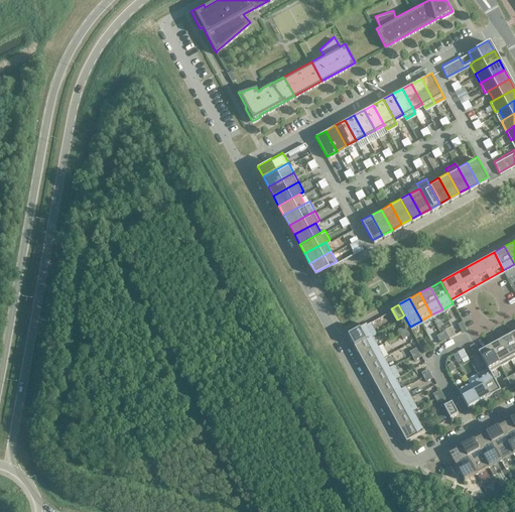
[(465,326),(462,318),(457,322),(461,328),(465,326)]
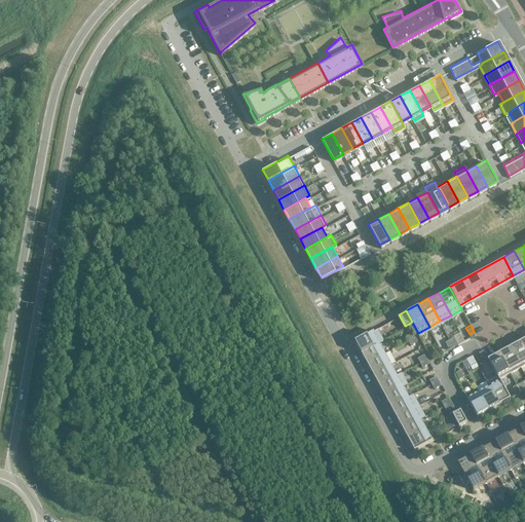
[(376,327),(372,329),(353,339),(360,350),(378,340),(382,337),(376,327)]
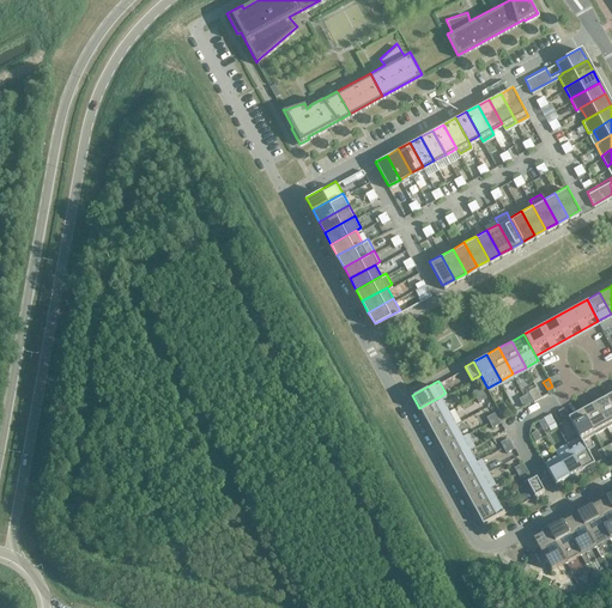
[(611,420),(611,405),(606,394),(593,401),(606,425),(611,420)]
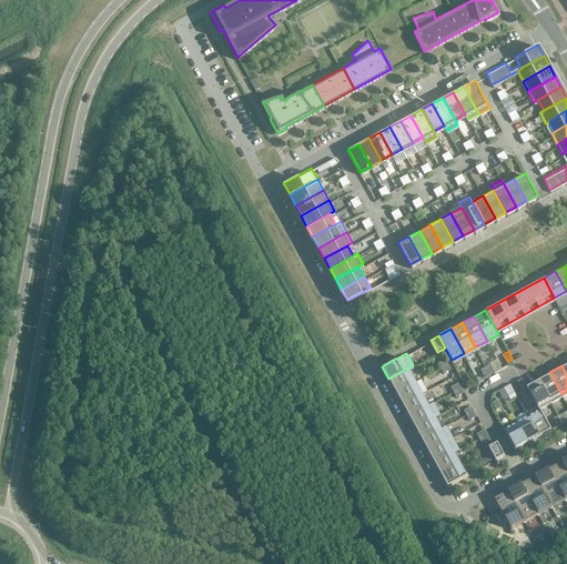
[(415,379),(408,368),(388,379),(395,390),(415,379)]
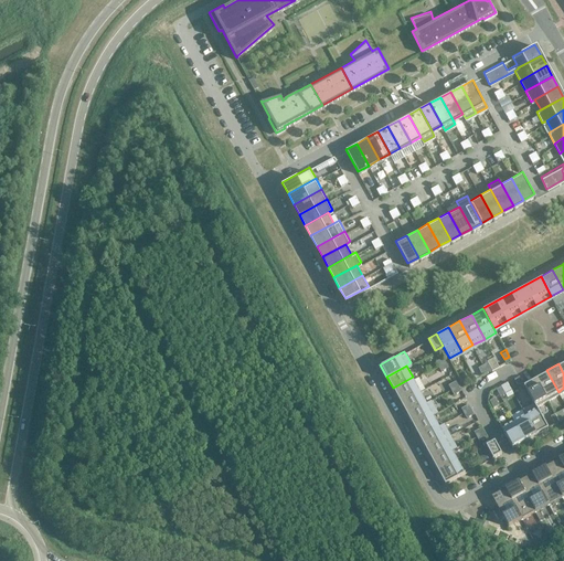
[(559,392),(546,370),(534,376),(546,398),(559,392)]
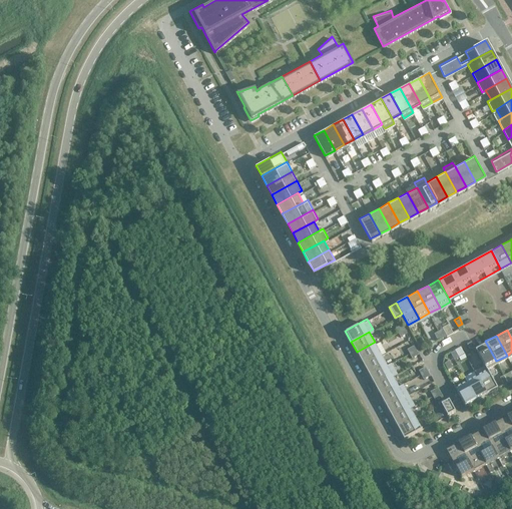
[(416,340),(420,347),(424,345),(420,338),(416,340)]
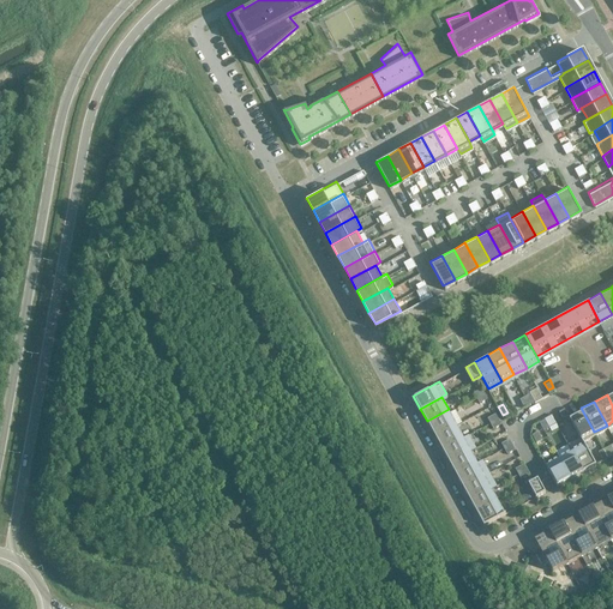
[(568,414),(563,405),(558,408),(563,416),(568,414)]
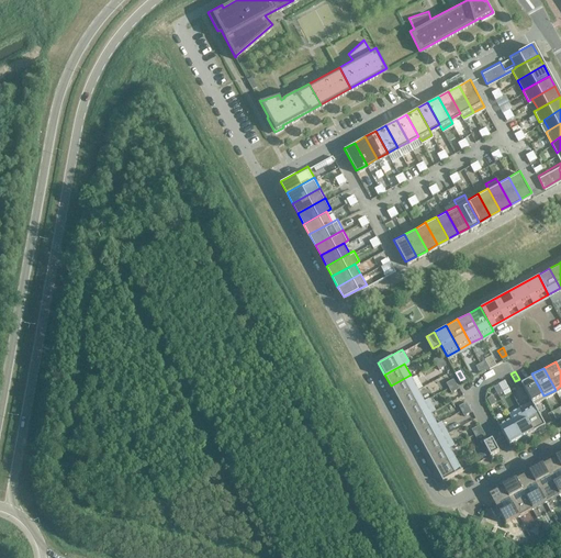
[(543,395),(531,374),(520,380),(533,402),(543,395)]
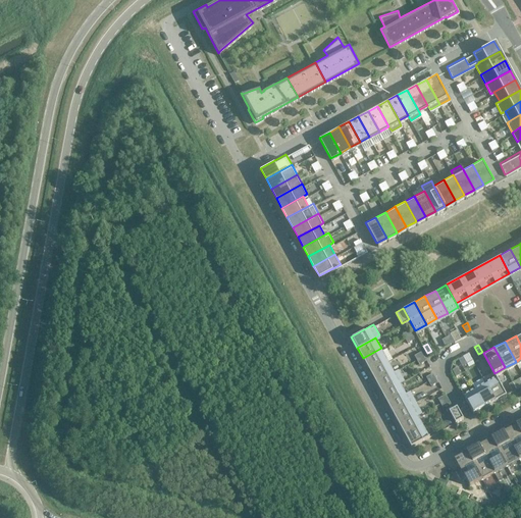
[(386,359),(381,348),(363,358),(369,369),(386,359)]
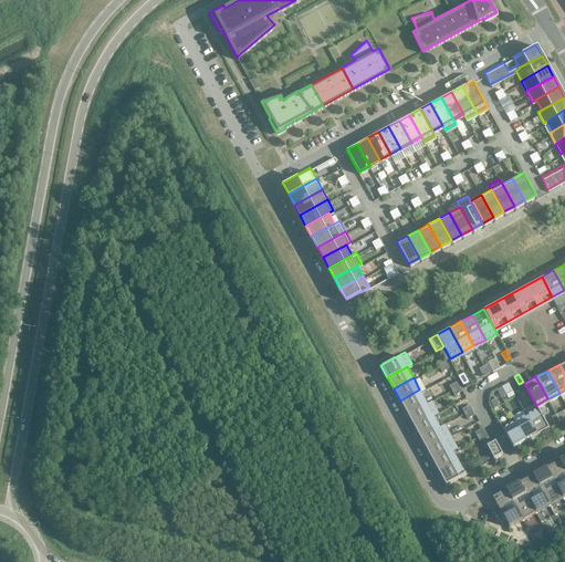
[(495,387),(500,394),(505,392),(501,384),(495,387)]
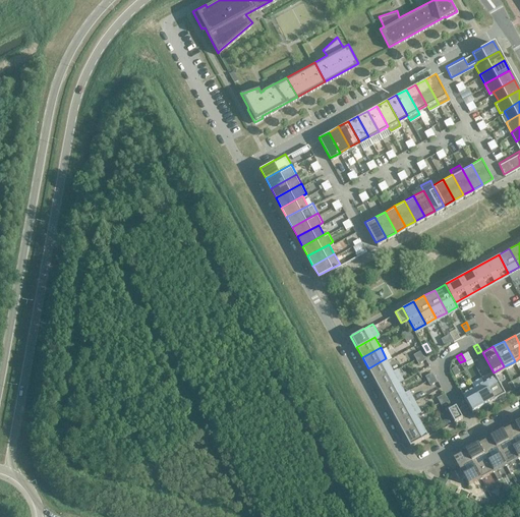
[(392,368),(386,358),(368,368),(373,379),(392,368)]
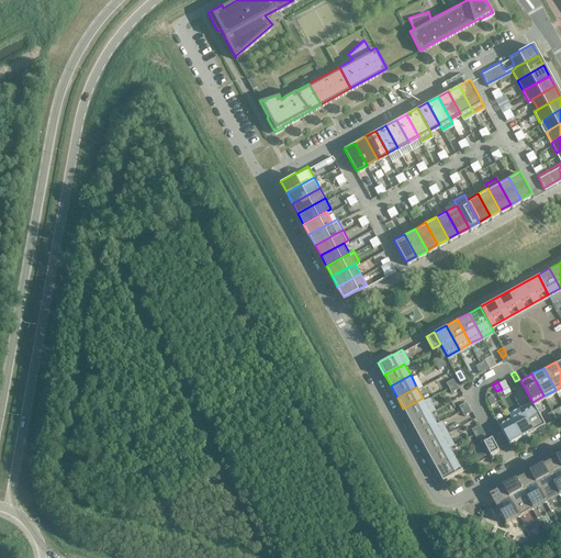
[(491,392),(485,395),(490,402),(494,400),(491,392)]
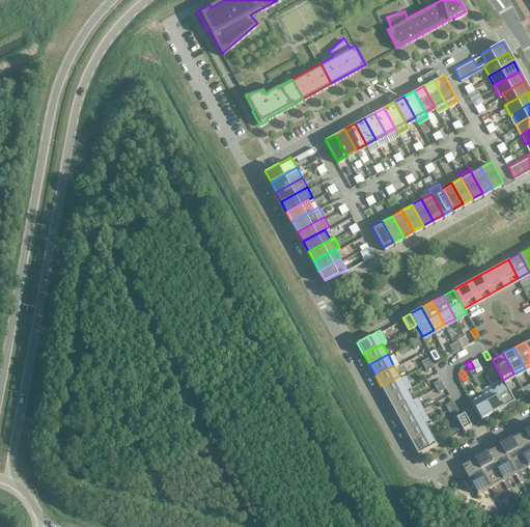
[(405,373),(399,376),(381,386),(387,397),(406,387),(410,385),(405,373)]
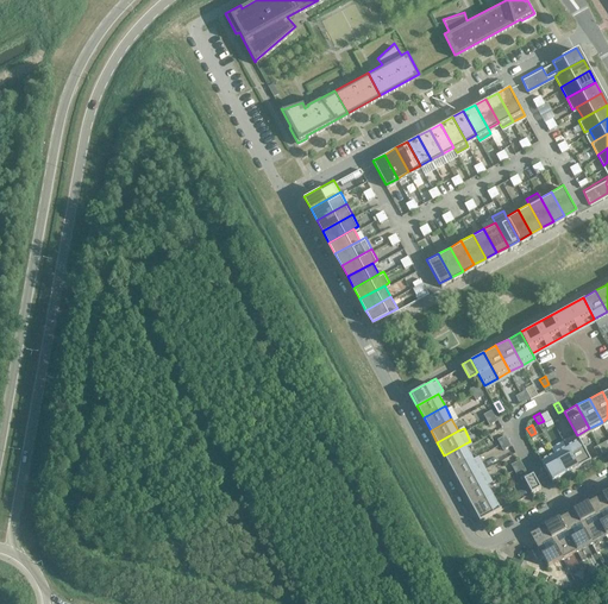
[(589,458),(577,436),(565,444),(577,465),(589,458)]
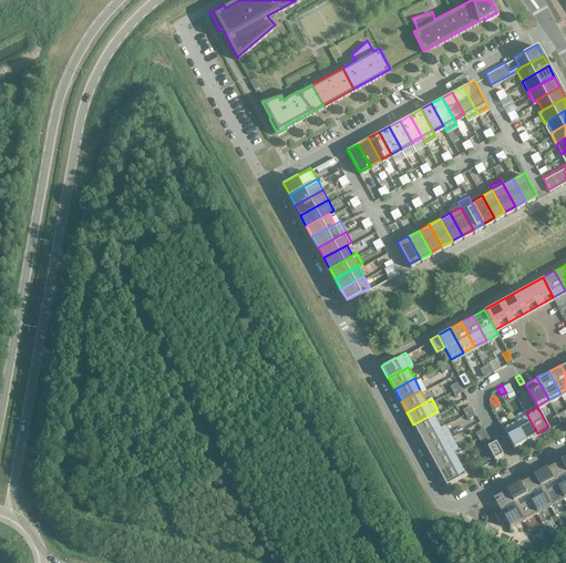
[(440,426),(433,413),(413,425),(420,436),(440,426)]
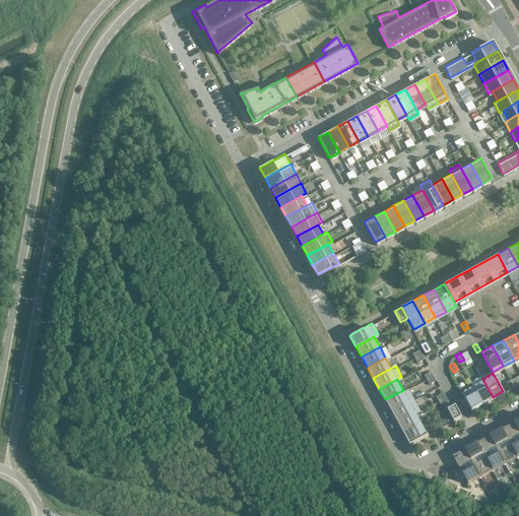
[(493,397),(482,379),(471,385),(481,402),(493,397)]
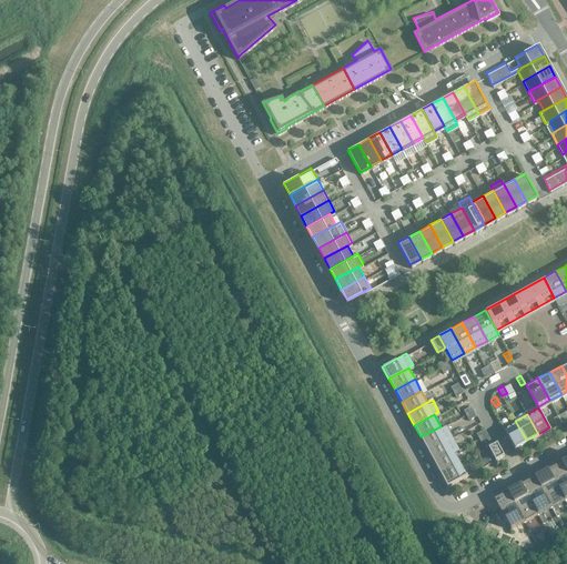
[(526,440),(515,421),(504,427),(514,446),(526,440)]
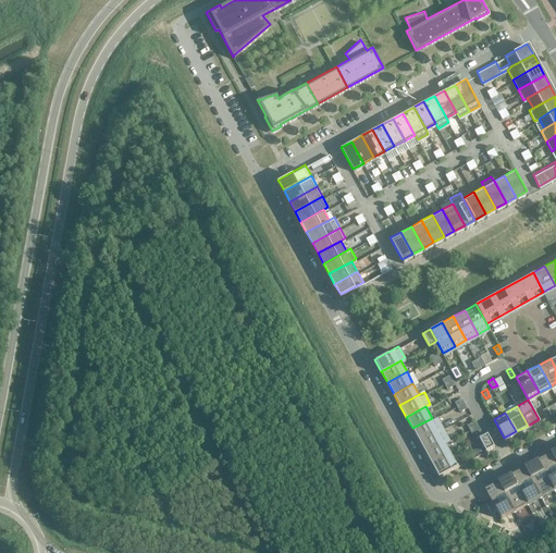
[(436,415),(432,418),(412,428),(419,440),(443,427),(436,415)]
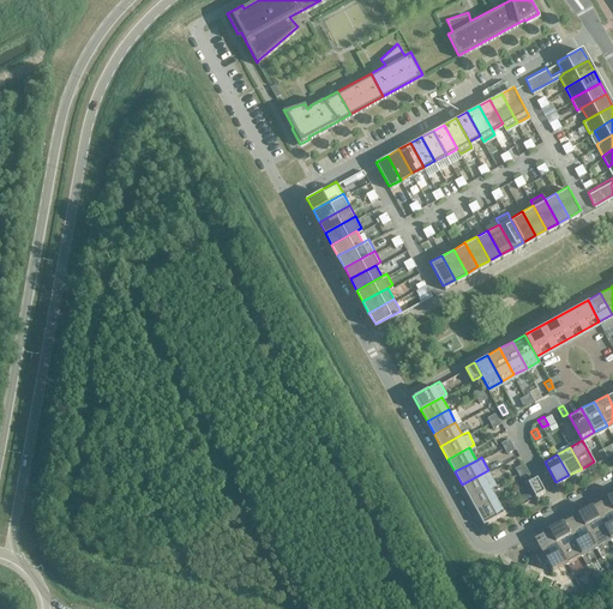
[(496,482),(488,470),(462,484),(469,496),(490,486),(496,482)]
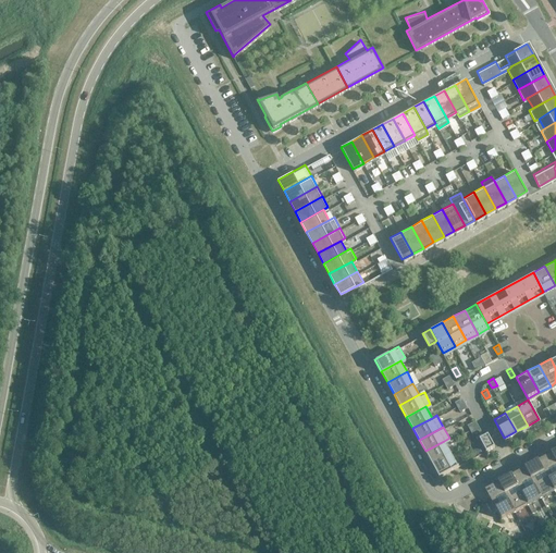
[(486,431),(482,433),(478,437),(485,449),(493,444),(486,431)]
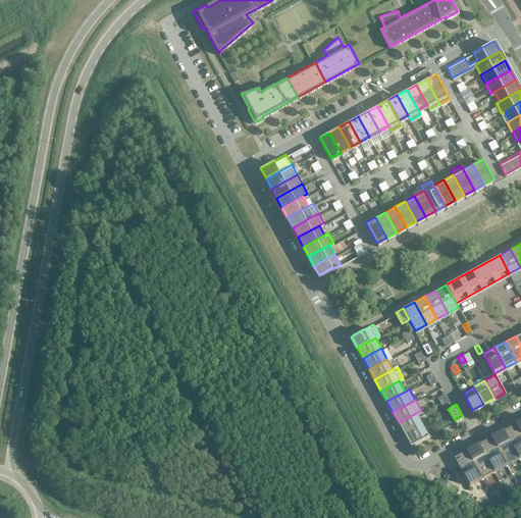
[(422,423),(416,413),(399,422),(404,433),(422,423)]
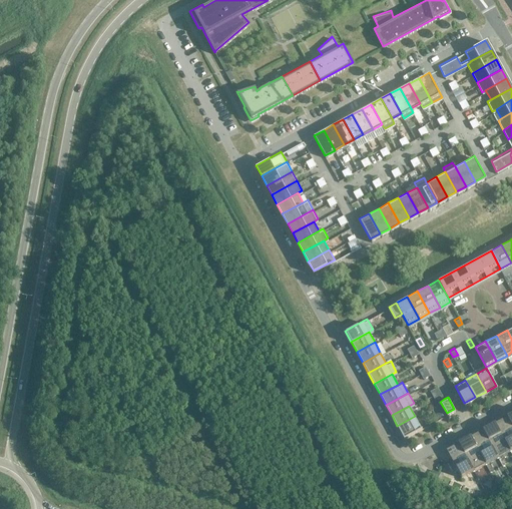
[(511,447),(511,425),(506,415),(494,421),(509,449),(511,447)]
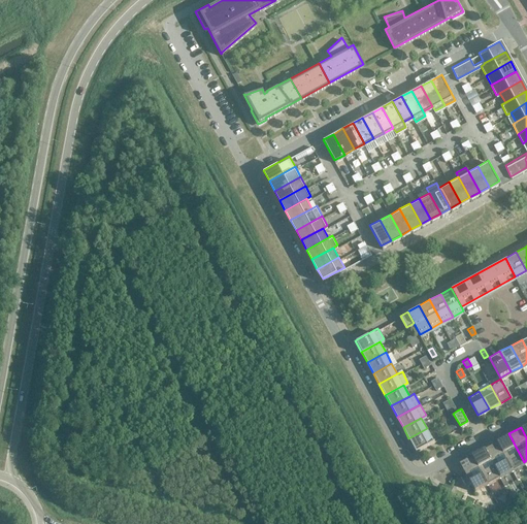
[(433,438),(427,428),(408,438),(415,450),(433,439),(433,438)]
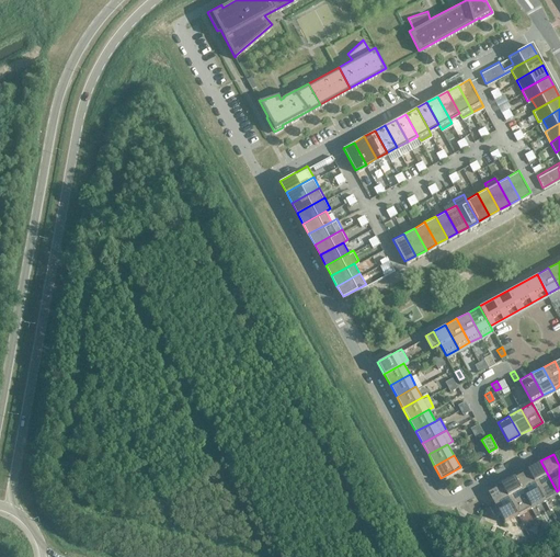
[(557,491),(540,461),(527,468),(544,498),(557,491)]
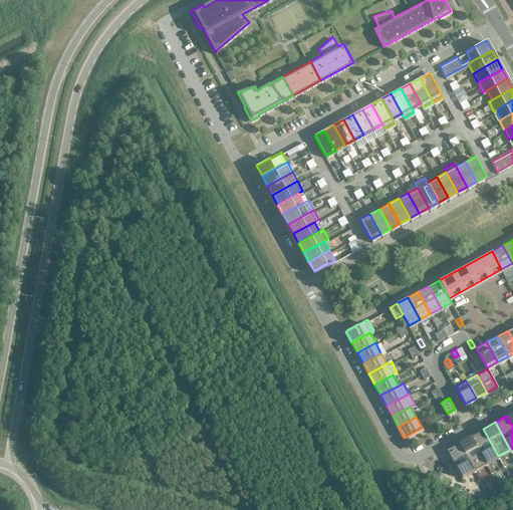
[(498,456),(483,429),(471,436),(486,463),(498,456)]
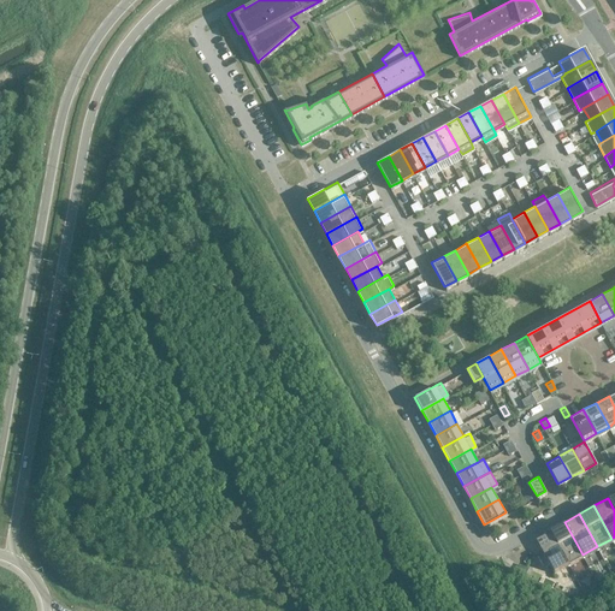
[(583,555),(565,522),(550,529),(568,563),(583,555)]
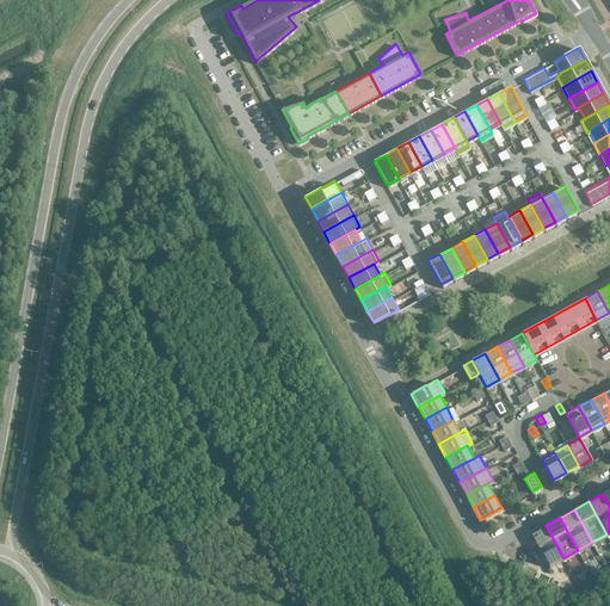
[(564,558),(546,525),(530,533),(537,545),(548,566),(564,558)]
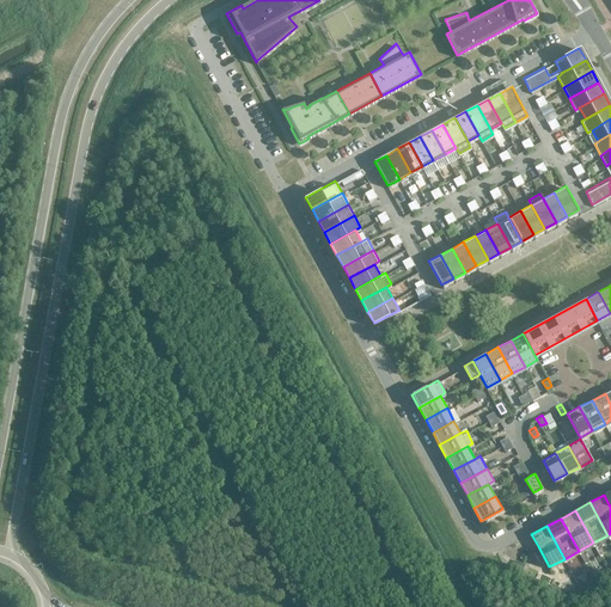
[(523,562),(515,558),(514,558),(512,564),(520,568),(523,562)]
